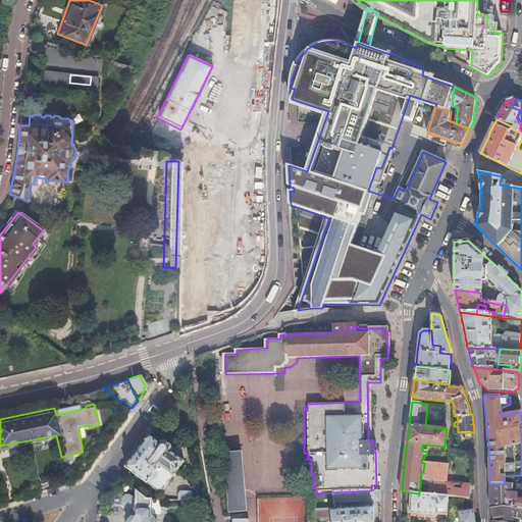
[(160,442),(149,434),(125,466),(155,489),(164,487),(185,460),(172,452),(173,450),(171,445),(166,441),(161,441),(160,442)]
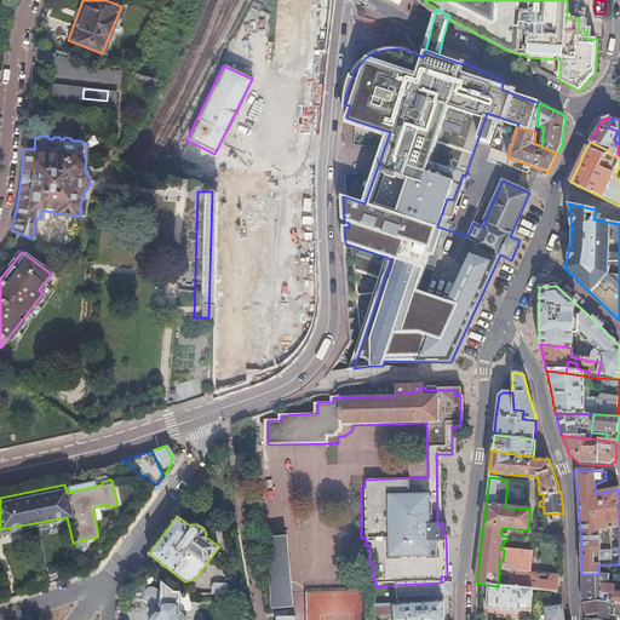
[(286,538),(268,539),(275,608),(292,606),(286,538)]
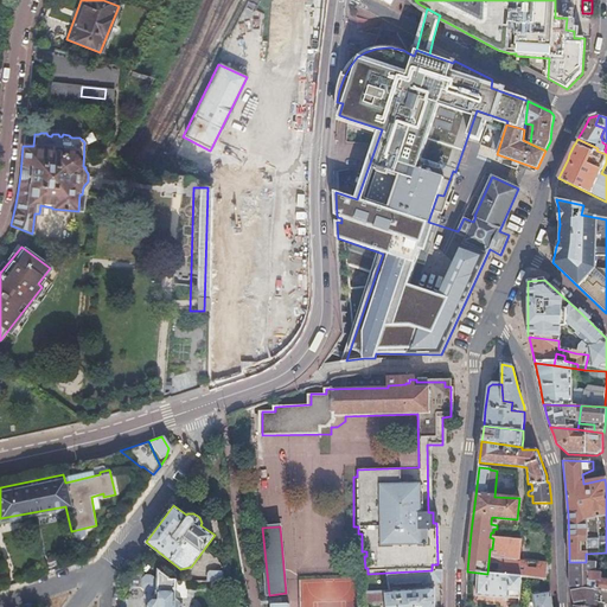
[(522,577),(538,579),(547,580),(549,574),(549,569),(549,563),(519,561),(521,541),(493,538),(492,549),(490,549),(487,574),(522,577)]
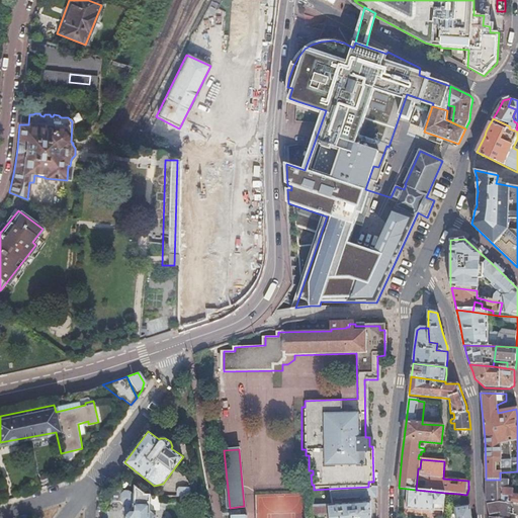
[(23,478),(28,493),(39,489),(34,473),(23,478)]
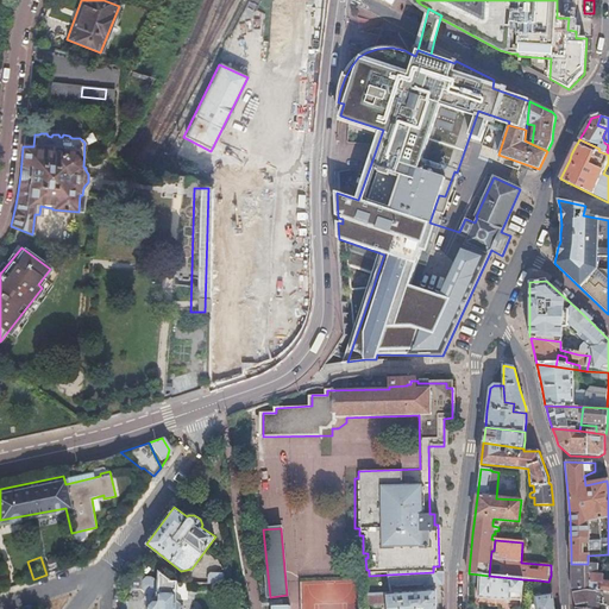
[(600,565),(596,565),(596,575),(600,575),(607,576),(607,563),(604,563),(603,565),(600,565)]
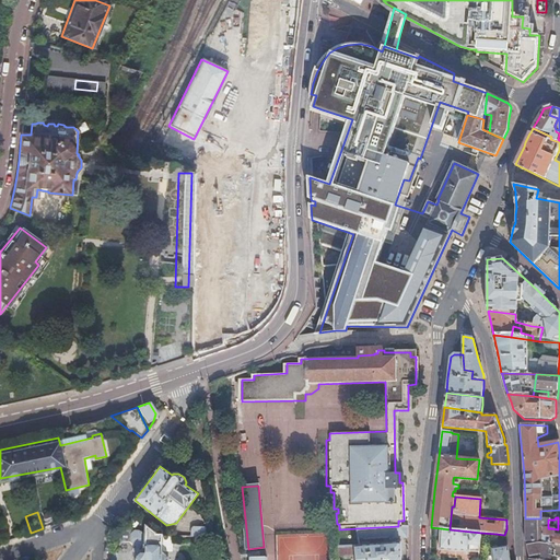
[(540,518),(525,518),(525,529),(526,543),(550,545),(550,537),(551,528),(548,528),(548,520),(540,518)]
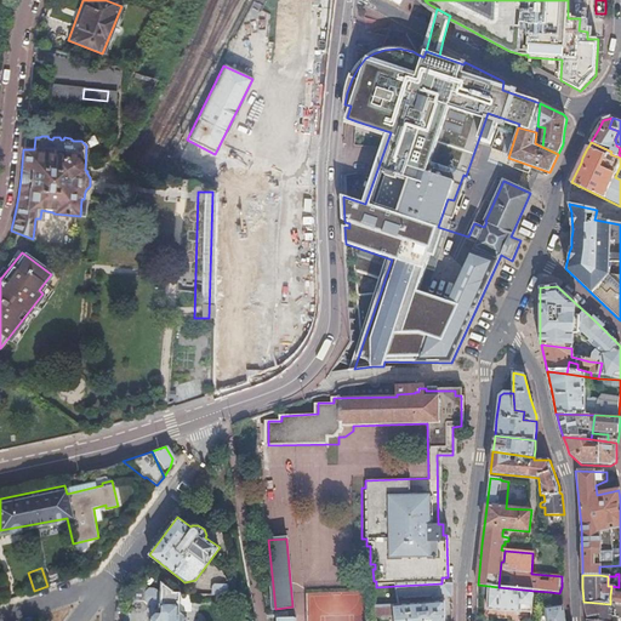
[(176,593),(160,582),(160,592),(153,587),(148,587),(143,592),(142,599),(146,603),(160,604),(160,611),(155,613),(151,617),(149,620),(188,620),(189,620),(188,619),(188,617),(187,616),(187,615),(184,614),(182,613),(181,613),(180,613),(181,593),(176,593)]
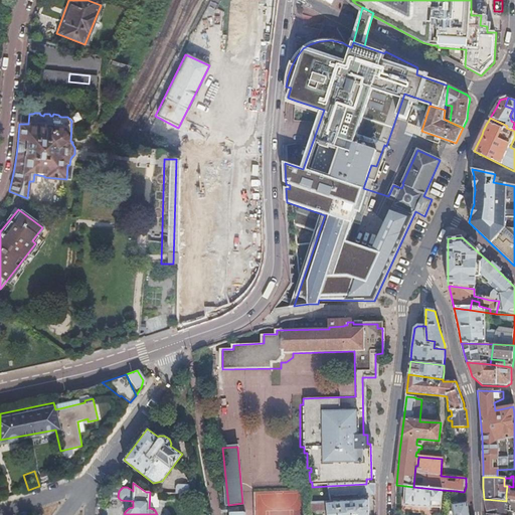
[(375,494),(375,483),(366,484),(328,486),(329,497),(375,494)]
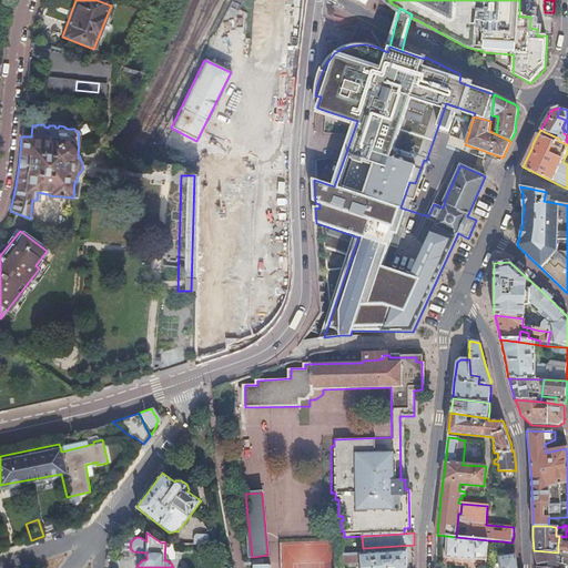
[(196,544),(212,544),(212,534),(196,534),(196,544)]
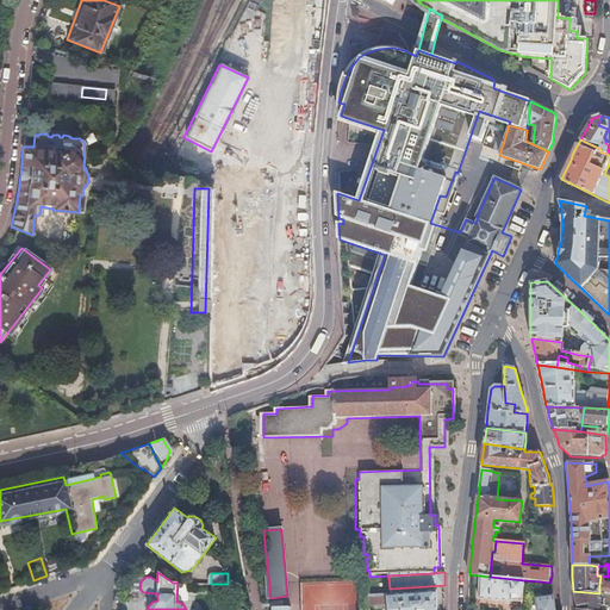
[(490,577),(480,576),(479,598),(522,603),(524,580),(490,577)]
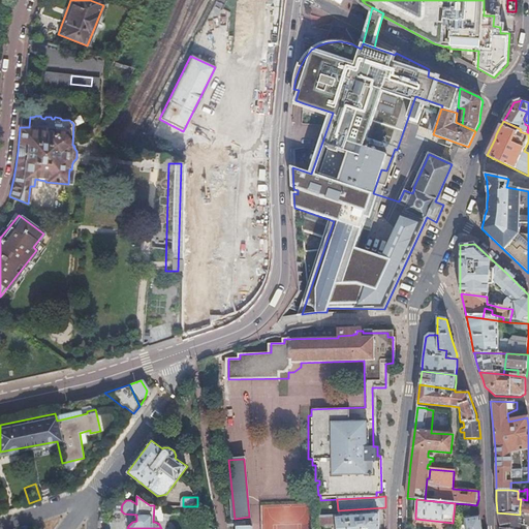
[(528,499),(527,500),(521,499),(520,507),(528,508),(528,499)]
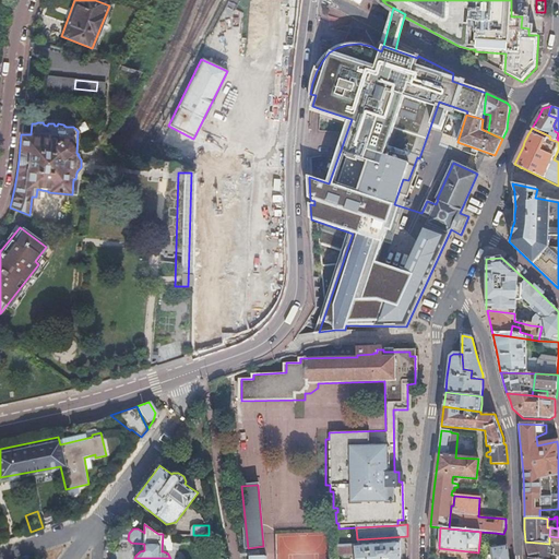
[(549,544),(525,542),(527,551),(530,558),(549,558),(550,556),(558,557),(558,545),(548,544),(549,544)]
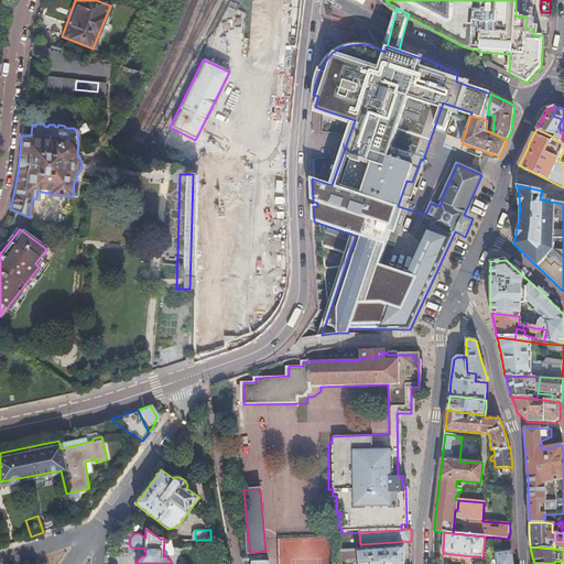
[(402,563),(402,549),(361,550),(339,551),(339,559),(359,559),(359,563),(402,563)]
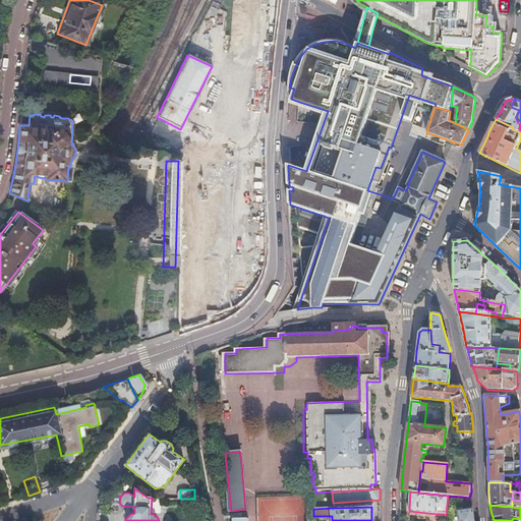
[(459,520),(473,520),(473,519),(472,509),(458,511),(459,520)]
